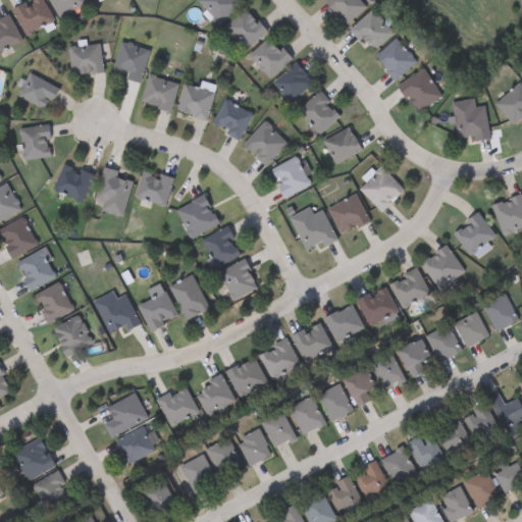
[(42,0),(53,22),(25,37),(12,10),(34,0),(42,0)]
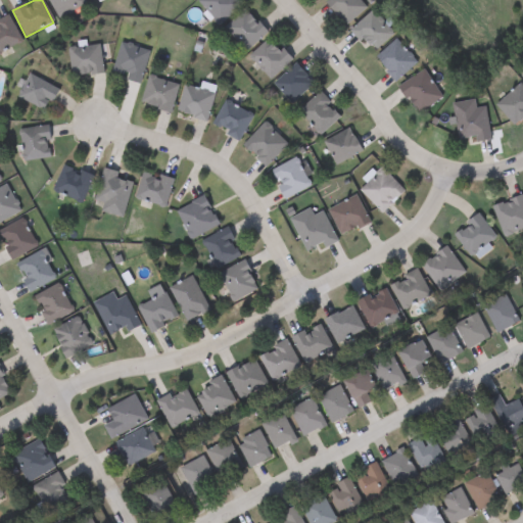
[(49,0),(83,0),(86,5),(58,18),(49,0)]
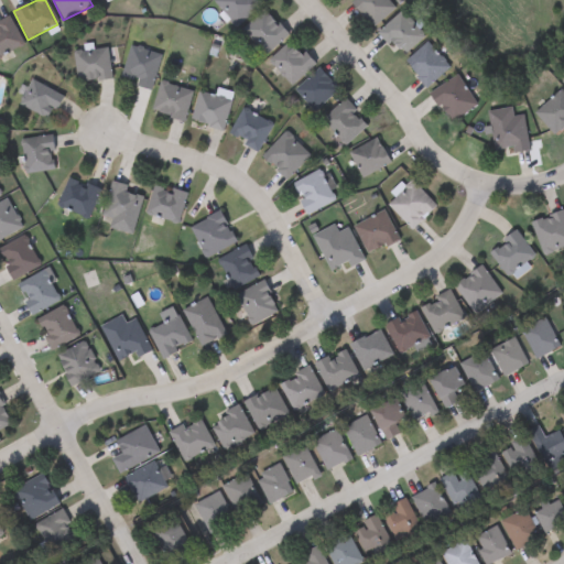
[(258,0),(261,3),(238,26),(214,3),(217,0),(258,0)]
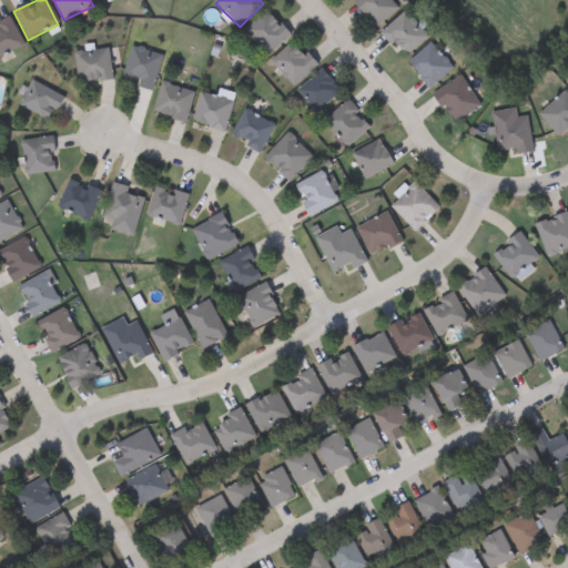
[(354,2),(356,0),(389,0),(398,9),(376,28),(354,2)]
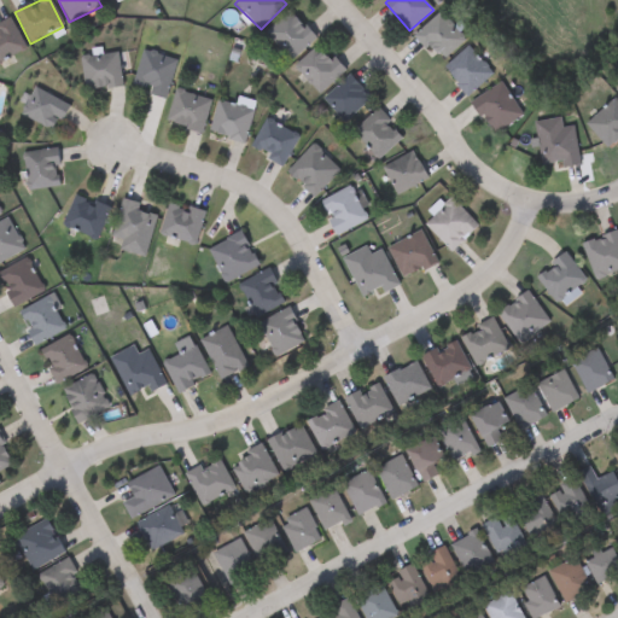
[(315,38),(292,62),(266,34),(289,11),(315,38)]
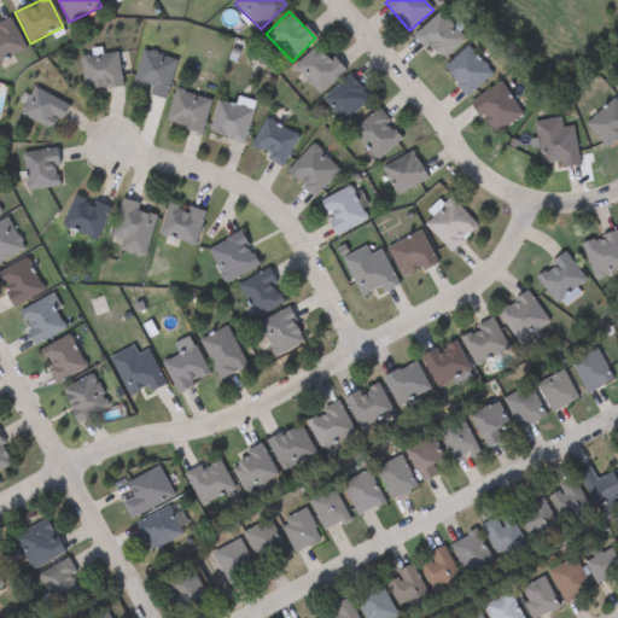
[(414,36),(438,12),(465,39),(441,63),(414,36)]
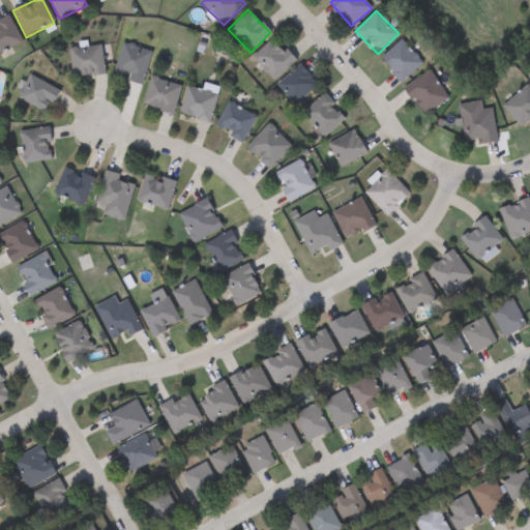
[(0,52),(0,23),(11,19),(22,45),(0,52)]
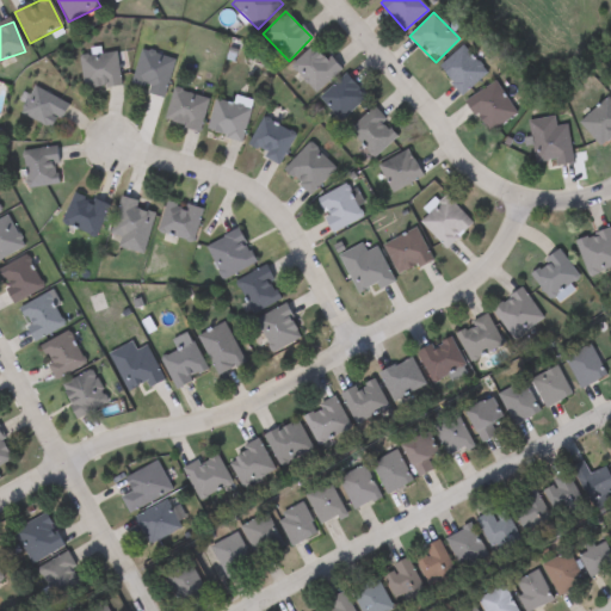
[(314,92),(291,63),(318,43),(340,73),(314,92)]
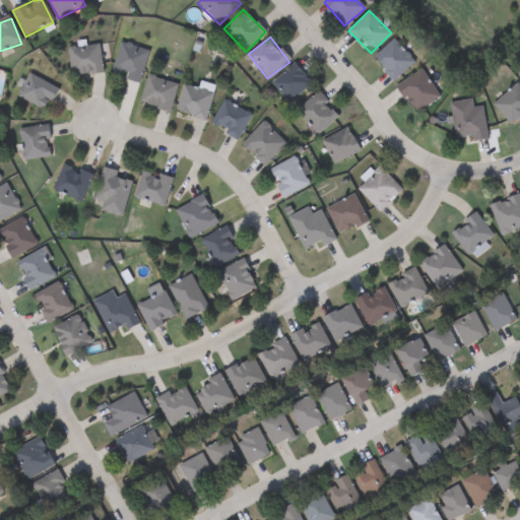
[(414,65),(392,81),(373,56),(396,40),(414,65)]
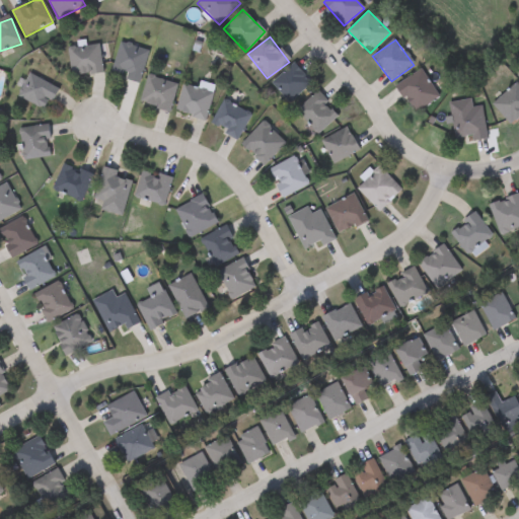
[(112,75),(120,43),(148,50),(140,82),(112,75)]
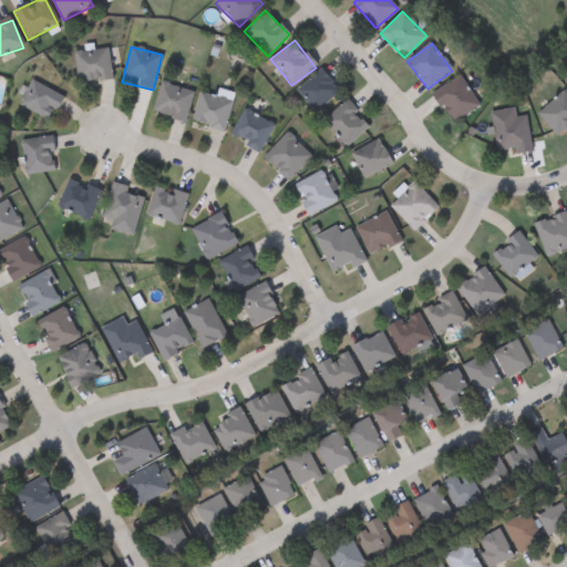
[(74,52),(109,49),(112,80),(78,84),(74,52)]
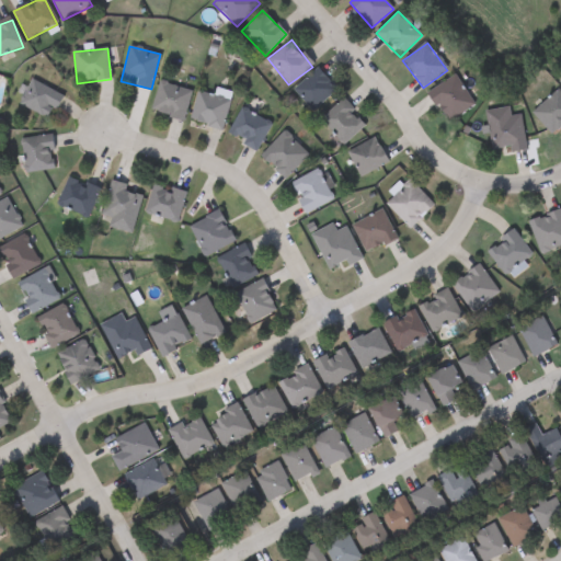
[(312,111),(293,90),(317,68),(336,90),(312,111)]
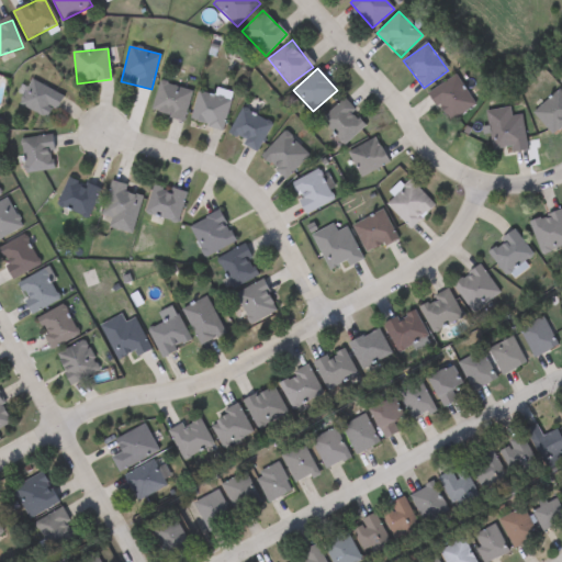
[(449,122),(429,93),(454,75),(474,103),(449,122)]
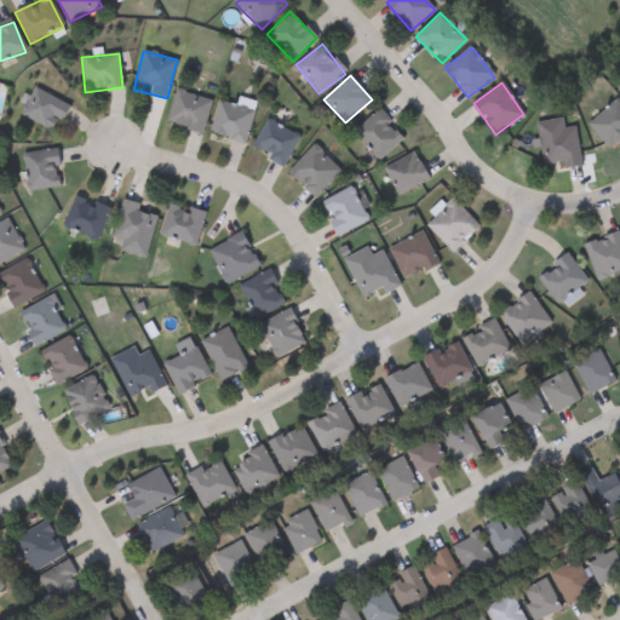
[(19,115),(33,89),(70,105),(62,122),(56,120),(52,130),(19,115)]
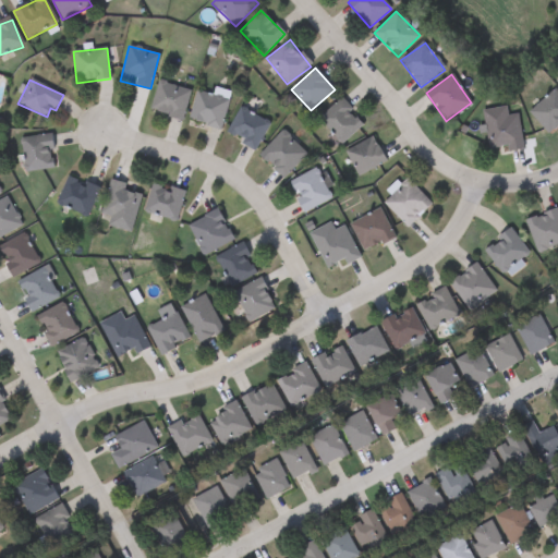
[(182,120),(150,110),(159,81),(191,91),(182,120)]
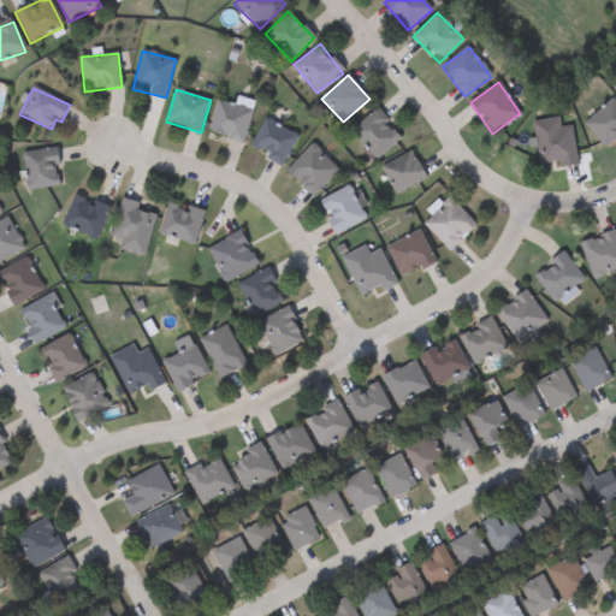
[(615,101),(615,141),(605,150),(584,123),(614,99),(615,101)]
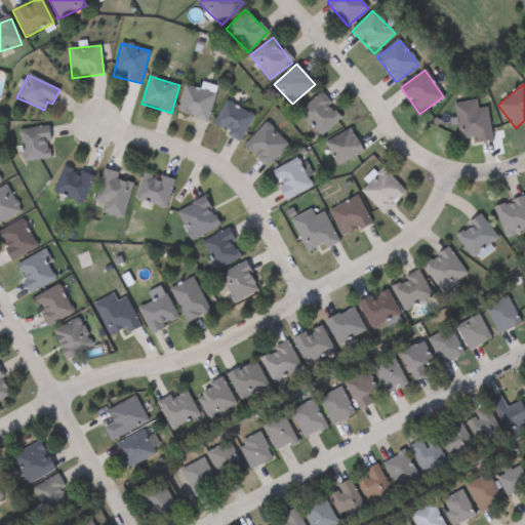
[(183,118),(180,90),(211,88),(212,117),(183,118)]
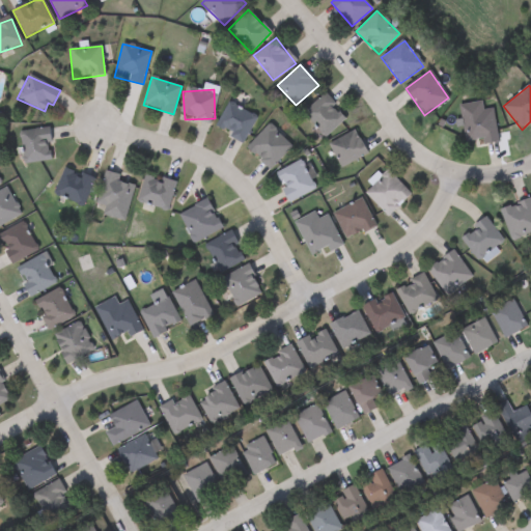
[(346,118),(325,137),(304,112),(325,93),(346,118)]
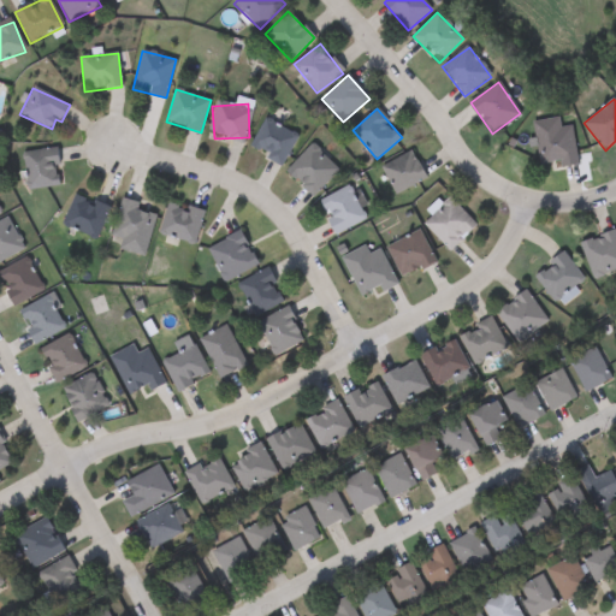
[(280,166),(249,147),(267,118),(298,136),(280,166)]
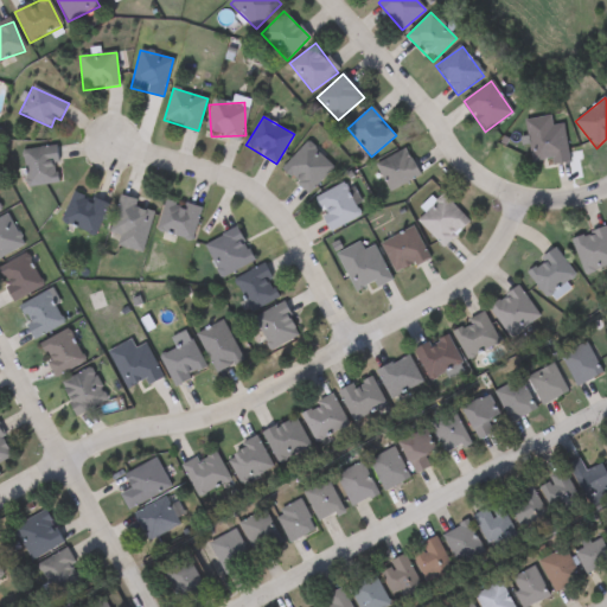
[(525,120),(550,116),(553,125),(563,123),(569,161),(553,165),(551,159),(531,163),(525,120)]
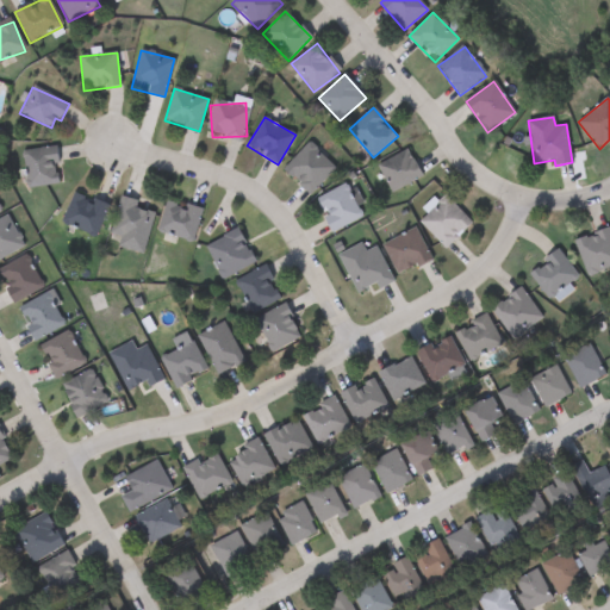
[(336,168),(310,195),(284,168),(310,142),(336,168)]
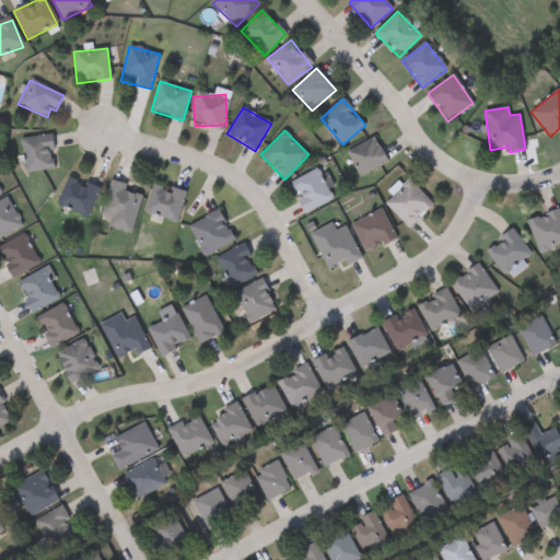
[(21,139),(50,135),(56,168),(25,173),(21,139)]
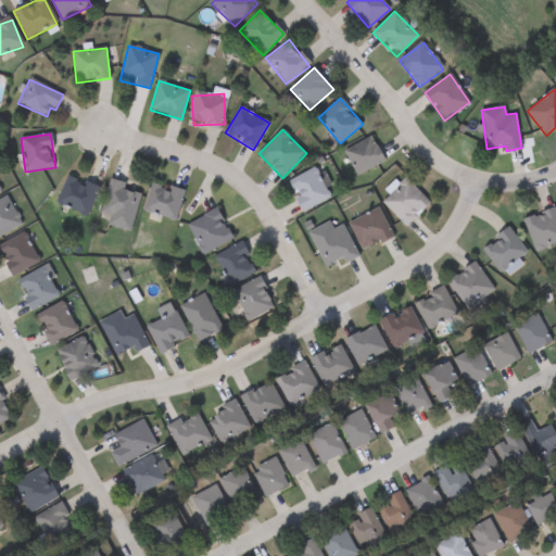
[(384,162),(356,175),(344,150),(373,137),(384,162)]
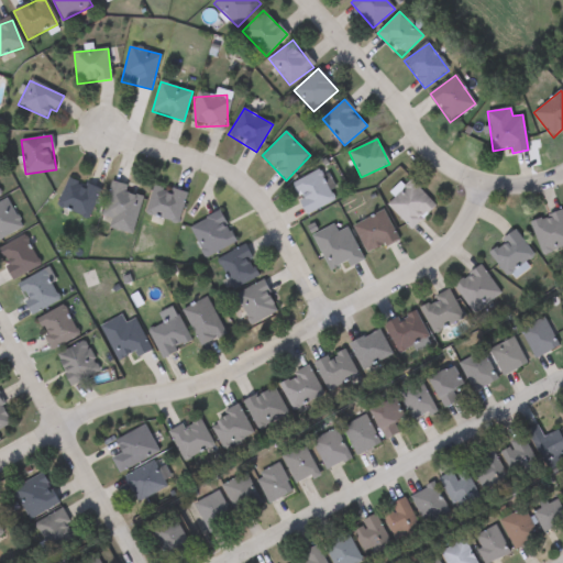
[(338,198),(308,216),(290,186),(321,168),(338,198)]
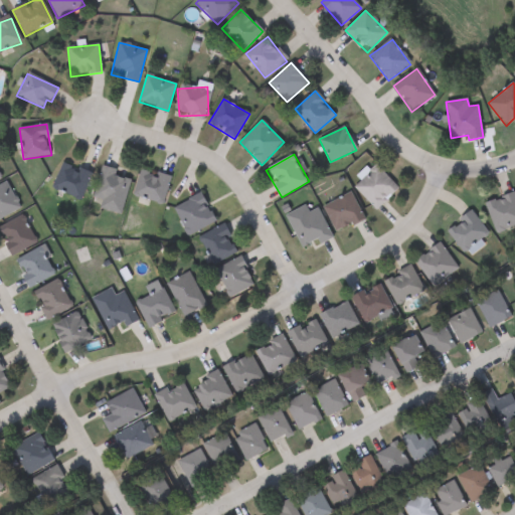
[(79,200),(51,187),(63,162),(92,175),(79,200)]
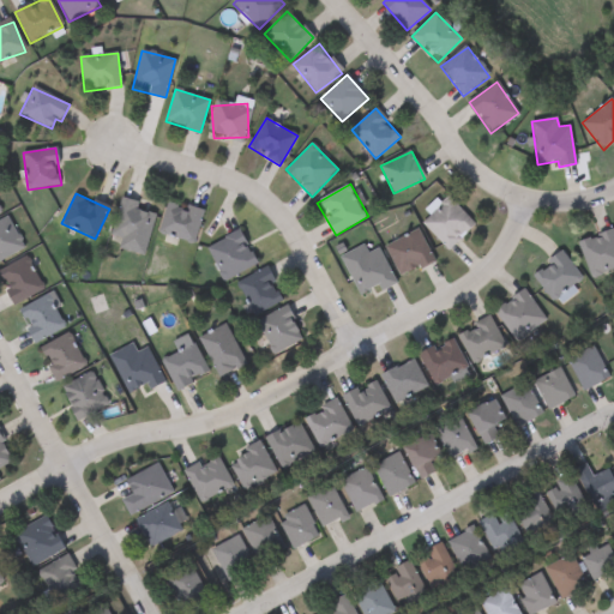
[(475,224),(449,251),(421,223),(447,197),(475,224)]
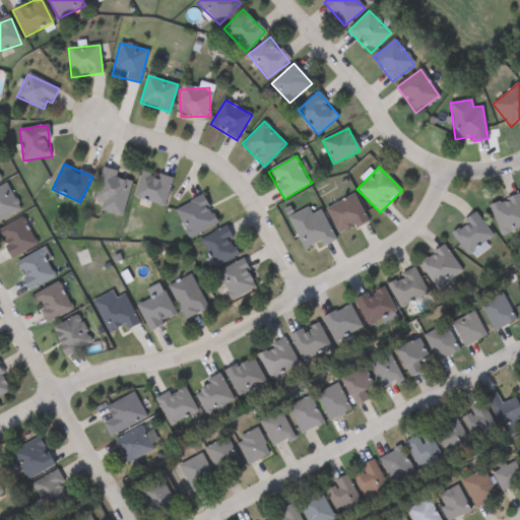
[(118,172),(116,178),(132,182),(122,217),(101,211),(104,202),(94,200),(103,168),(118,172)]
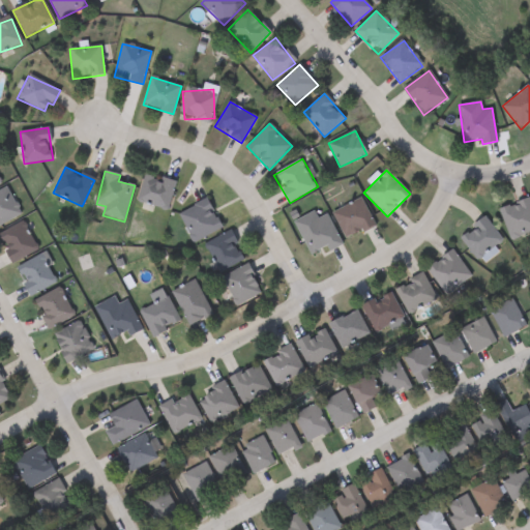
[(137,202),(145,174),(176,182),(169,210),(137,202)]
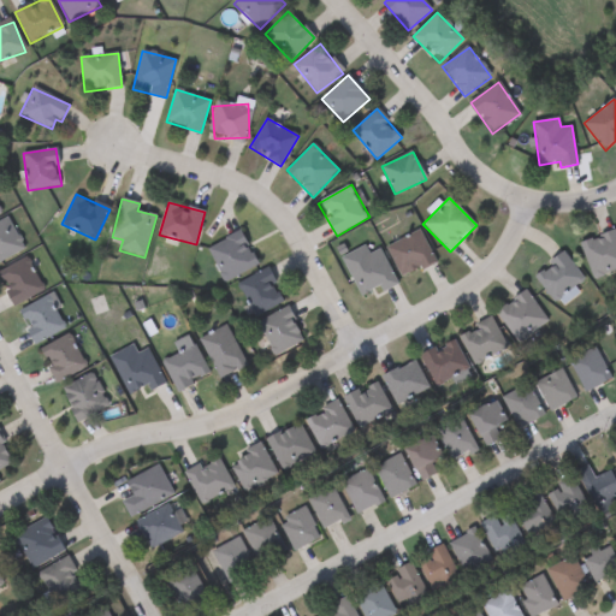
[(579,244),(614,230),(615,236),(615,271),(593,280),(579,244)]
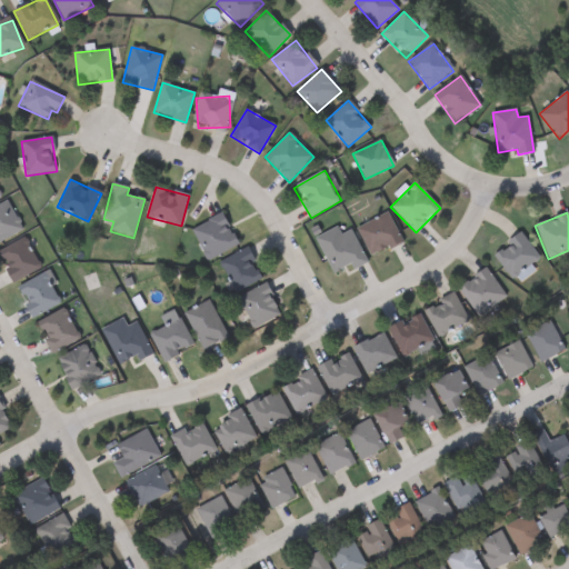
[(191,229),(222,213),(238,246),(207,261),(191,229)]
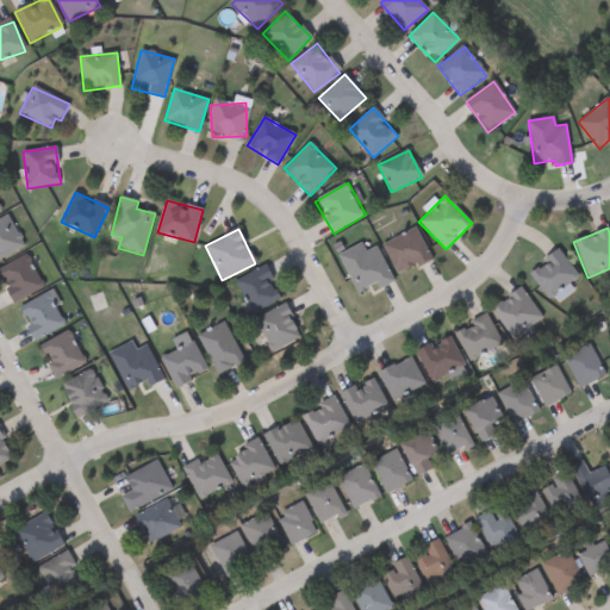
[(398,277),(383,244),(416,229),(430,261),(398,277)]
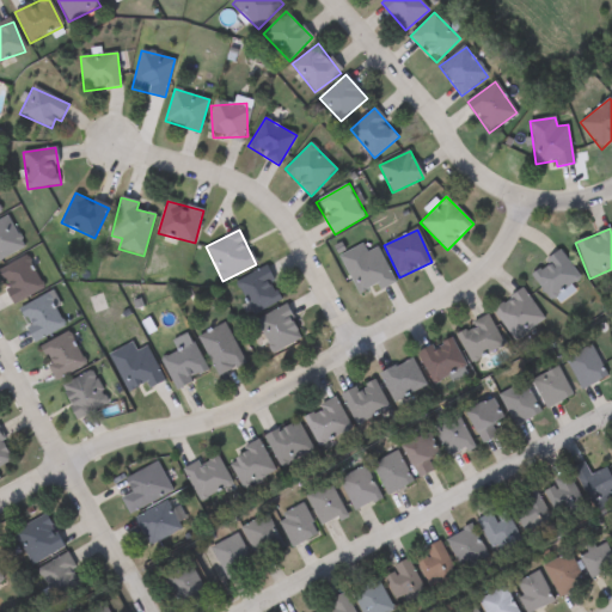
[(340,255),(363,245),(366,252),(378,248),(395,285),(379,291),(377,286),(357,295),(340,255)]
